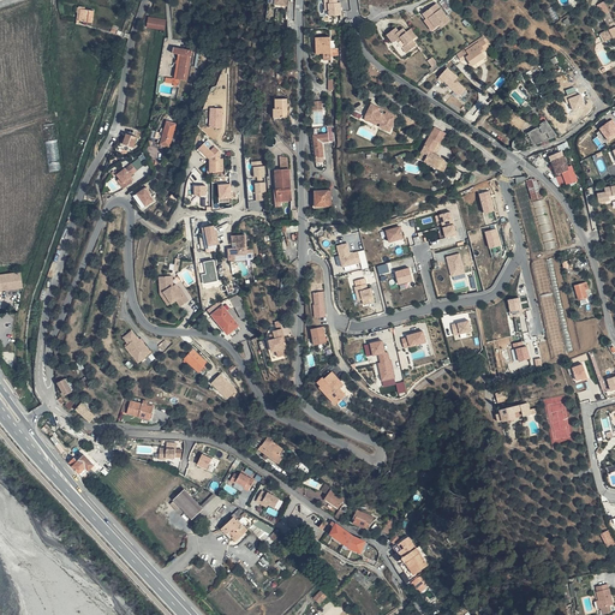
[(332,16),(342,15),(341,1),(338,3),(336,0),(329,0),(330,4),(329,4),(330,10),(332,16)]
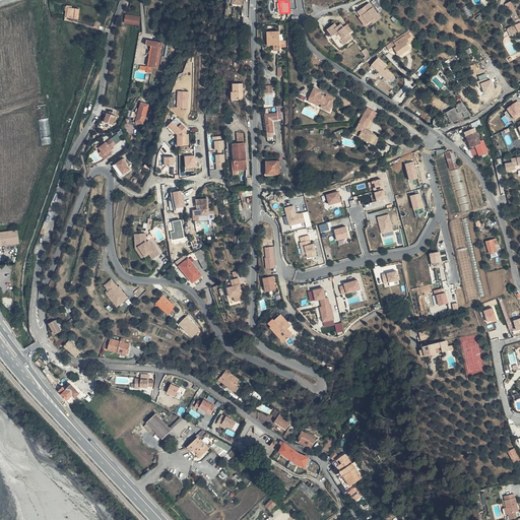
[(372,0),(371,1),(379,11),(384,6),(378,0),(372,0)]
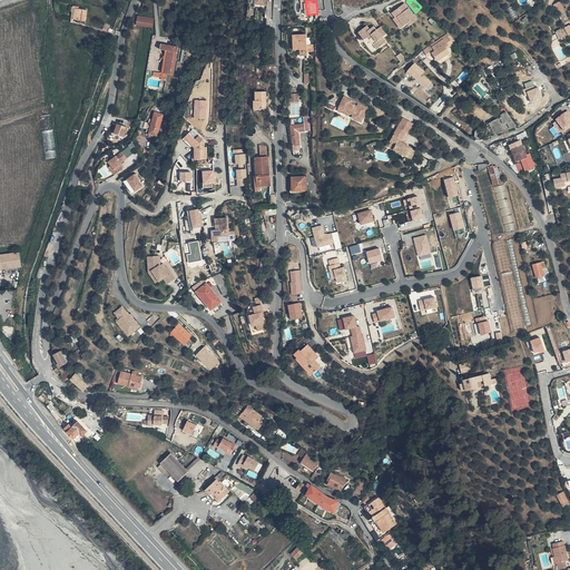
[(402,29),(409,23),(412,20),(414,23),(419,18),(404,3),(392,15),(396,19),(395,21),(402,29)]
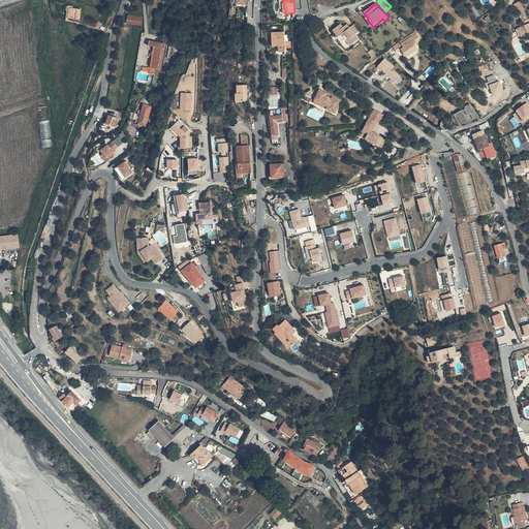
[(81,10),(79,10),(78,16),(90,17),(91,6),(81,5),(81,10)]
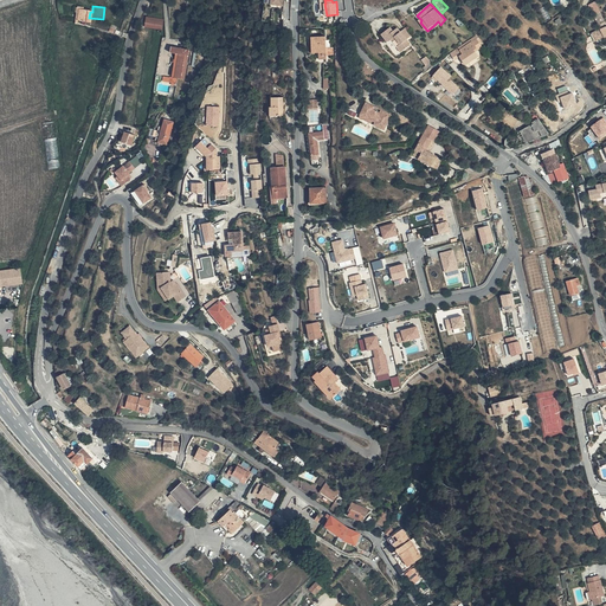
[(604,37),(605,34),(605,26),(597,13),(591,17),(599,30),(604,37)]
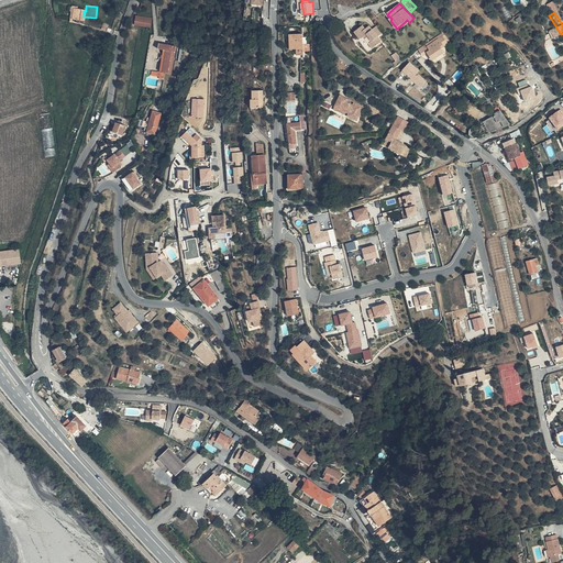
[(147,28),(148,18),(135,15),(134,25),(147,28)]
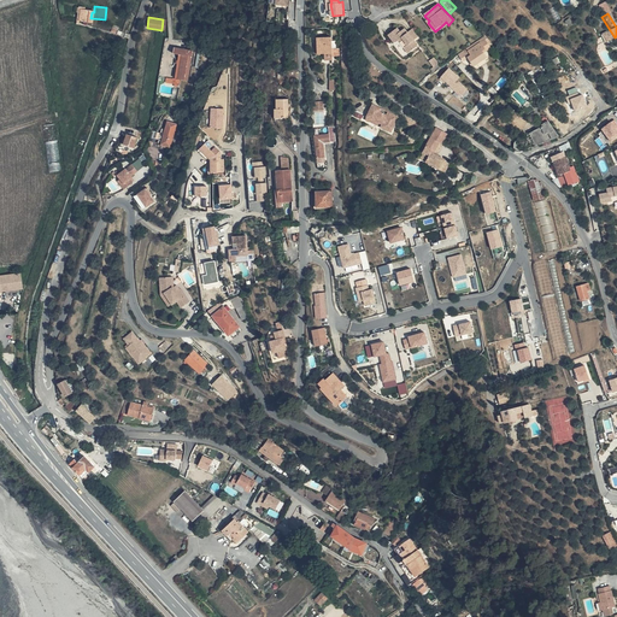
[(413,40),(421,34),(415,27),(407,33),(404,28),(399,31),(397,28),(388,35),(394,43),(398,41),(410,53),(418,45),(413,40)]
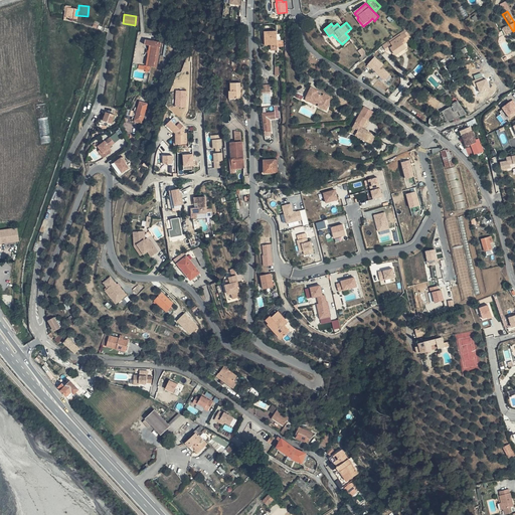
[(513,31),(509,25),(503,29),(507,34),(513,31)]
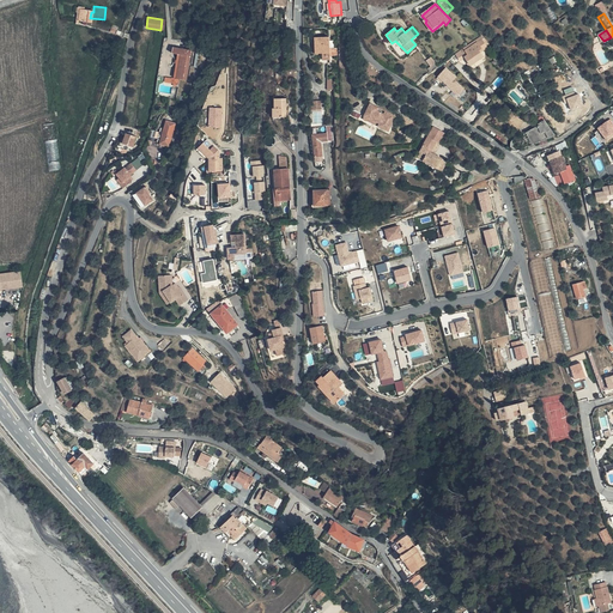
[(332,37),(323,37),(322,54),(325,54),(325,60),(332,60),(332,56),(339,56),(339,49),(332,49),(332,37)]
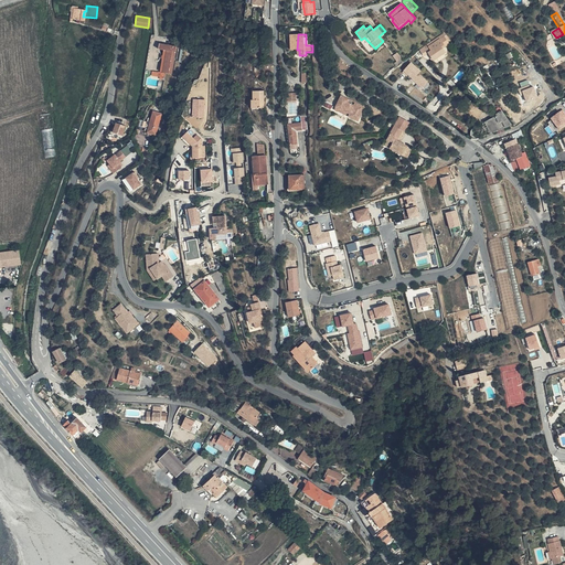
[(433,53),(443,46),(450,42),(445,34),(423,49),(426,52),(428,51),(430,50),(433,53)]
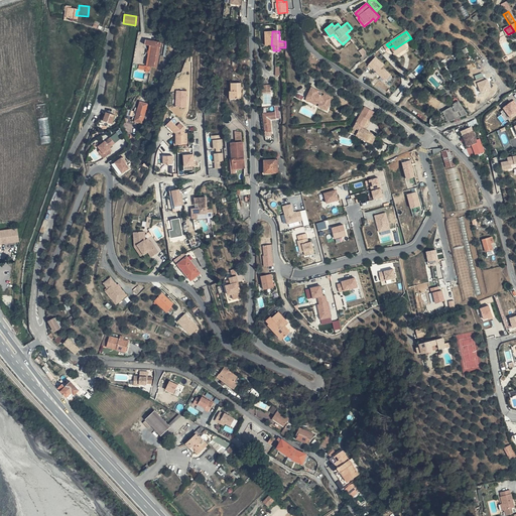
[(153,62),(163,65),(168,39),(153,36),(152,42),(156,42),(153,62)]
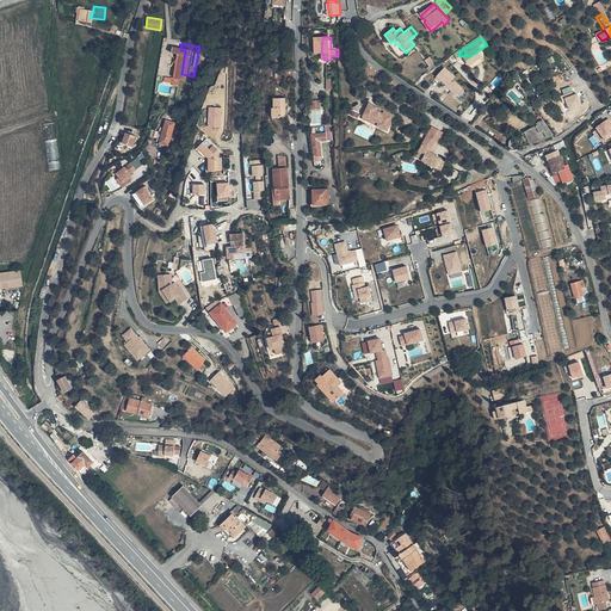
[(482,55),(479,50),(468,57),(466,54),(463,55),(468,63),(482,55)]
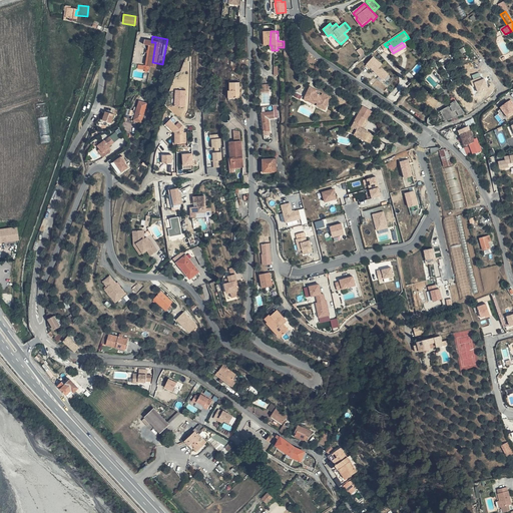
[(374,58),(368,65),(371,68),(376,72),(385,80),(389,74),(380,67),(382,65),(374,58)]
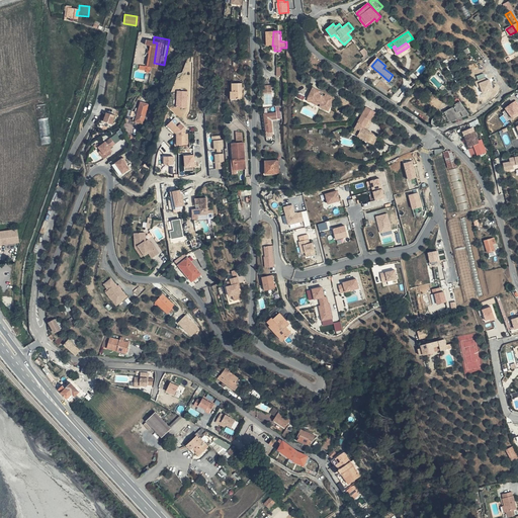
[(335,71),(327,66),(325,69),(332,74),(335,71)]
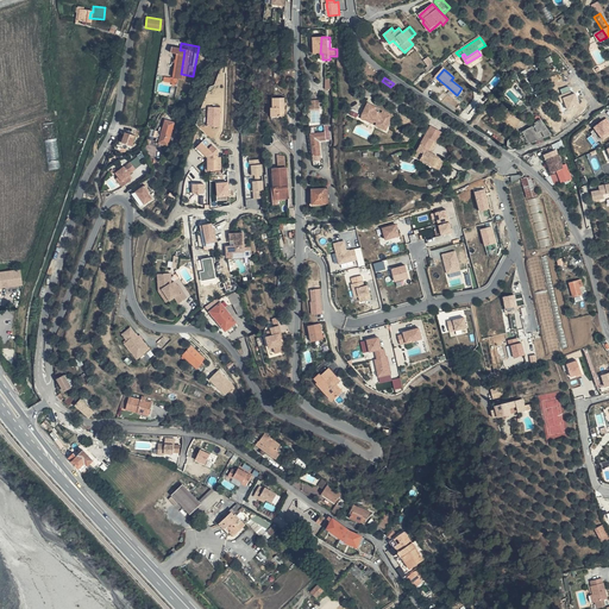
[(274,110),(271,108),(270,108),(270,118),(272,118),(280,118),(280,114),(284,114),(284,99),(274,99),(274,110)]
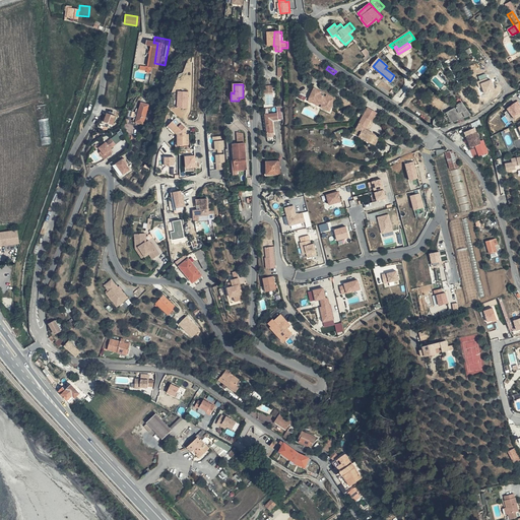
[(321,91),(314,88),(313,90),(312,93),(308,101),(312,103),(313,101),(322,105),(321,108),(330,112),(332,107),(334,102),(330,100),(331,96),(327,94),(326,98),(320,94),(321,91)]
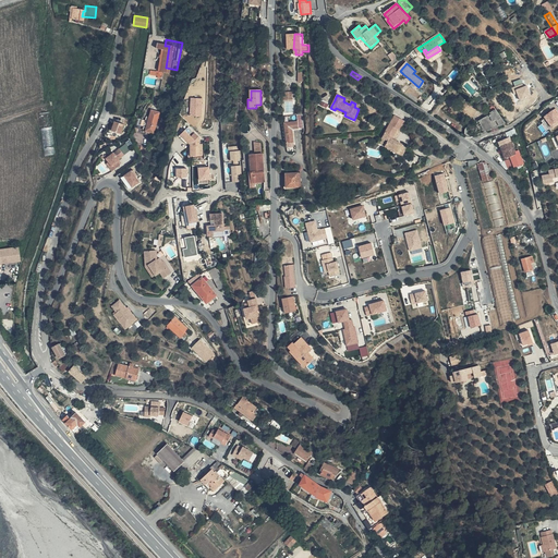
[(191,99),(190,117),(201,117),(202,99),(191,99)]
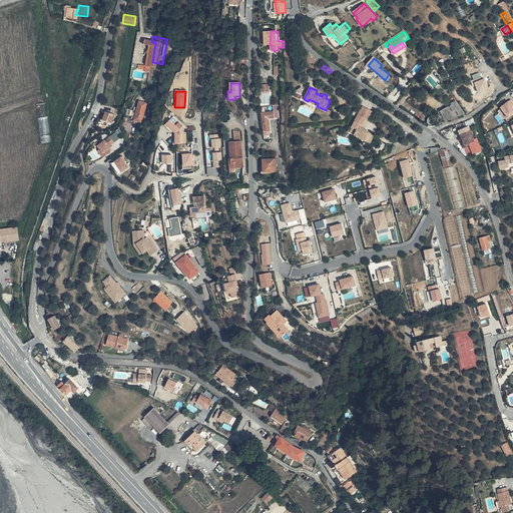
[(436,119),(471,108),(464,99),(433,110),(431,114),(432,118),(433,119),(436,119)]
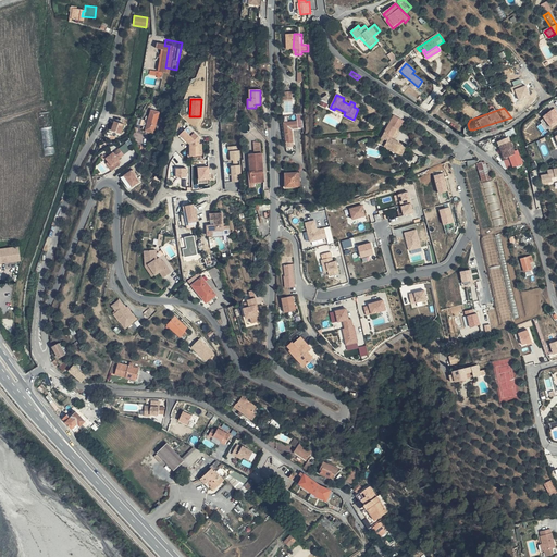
[(556,112),(556,111),(555,108),(542,116),(551,128),(556,123),(556,119),(554,114),(556,112)]
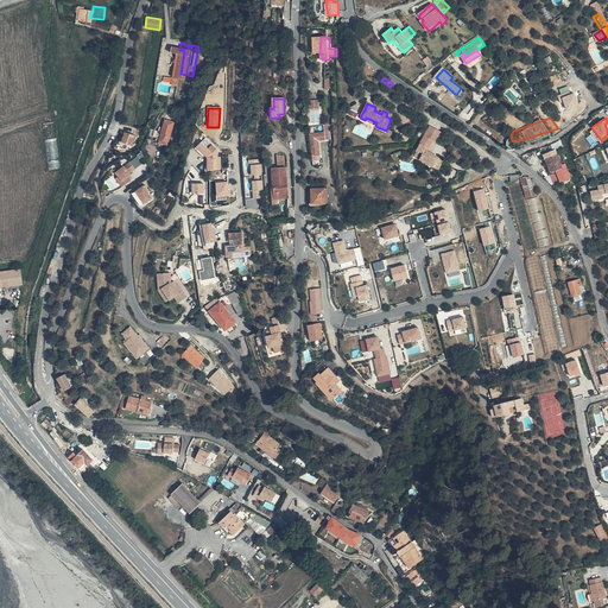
[(156,141),(168,146),(173,128),(175,128),(176,125),(173,125),(173,122),(165,120),(163,128),(159,127),(156,141)]
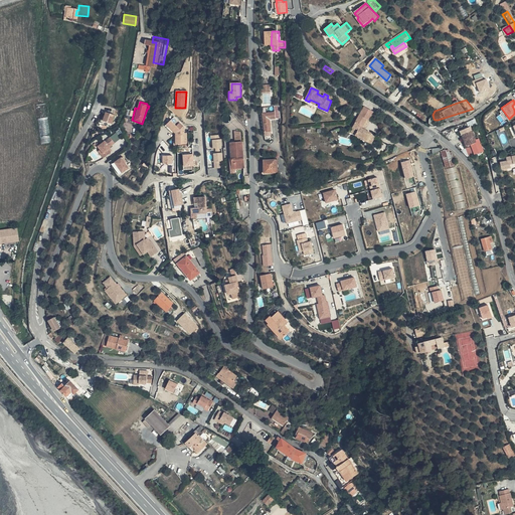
[(364,106),(362,111),(369,115),(372,111),(364,106)]
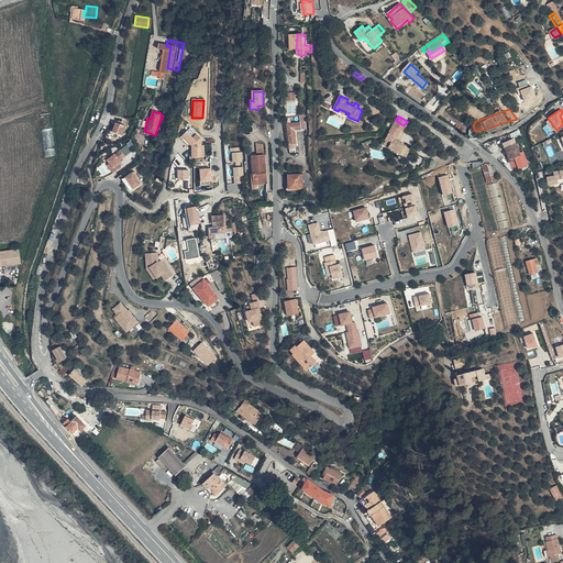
[(409,122),(407,121),(404,125),(396,121),(394,125),(401,130),(397,138),(394,135),(394,138),(400,141),(405,132),(404,131),(409,122)]
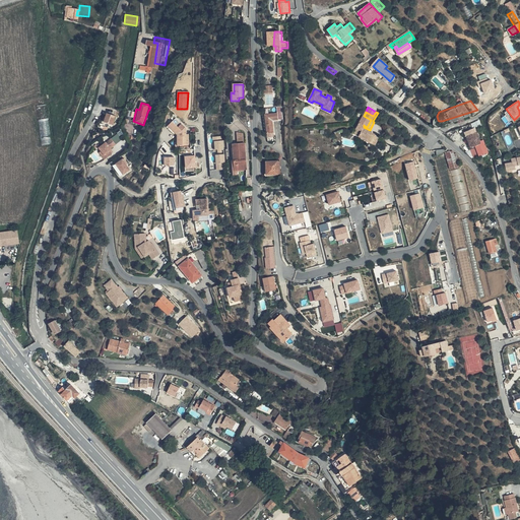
[(116,116),(108,113),(105,122),(113,125),(116,116)]
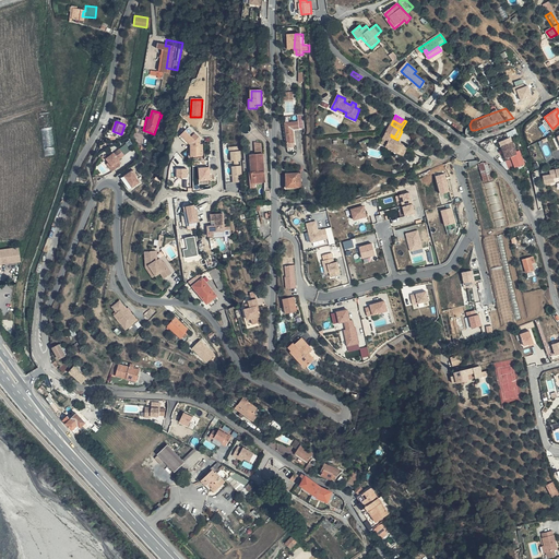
[(299,122),(293,122),(285,123),(287,144),(293,144),(295,143),(293,130),(299,129),(299,122)]
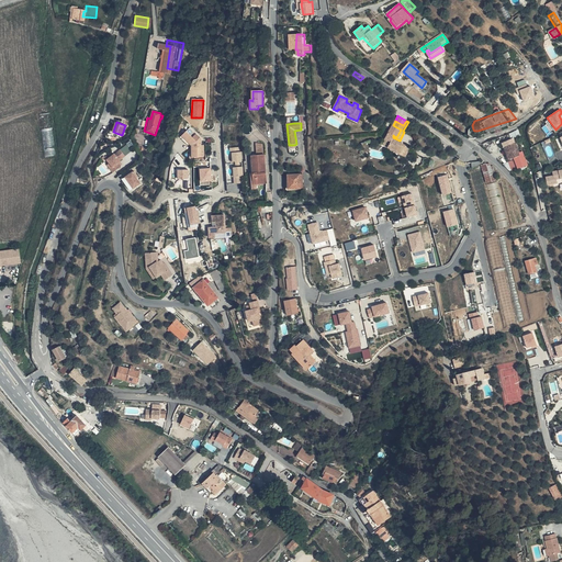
[(409,150),(412,148),(400,141),(393,137),(393,135),(396,137),(401,130),(393,125),(383,143),(389,145),(388,147),(400,154),(402,150),(405,152),(406,148),(409,150)]
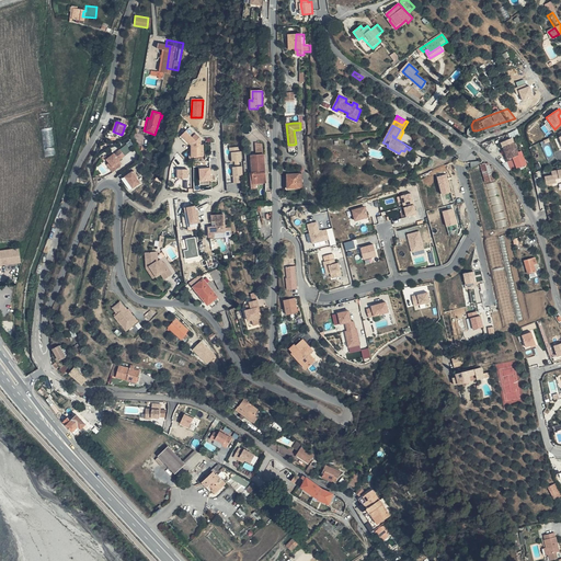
[(53,128),(41,129),(45,158),(57,156),(53,128)]
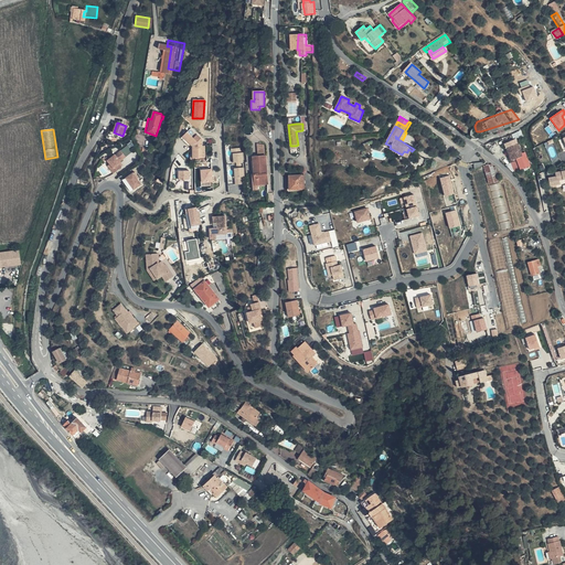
[(194,148),(194,159),(201,160),(201,157),(205,157),(206,151),(203,151),(203,139),(202,138),(198,141),(188,131),(182,137),(190,146),(191,145),(194,148)]
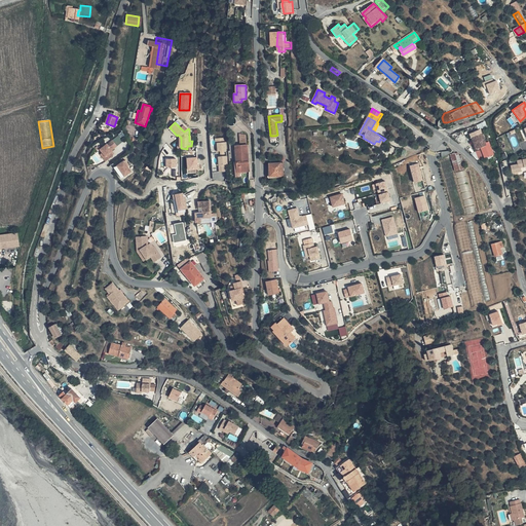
[(485,157),(491,155),(483,132),(471,136),(477,153),(482,151),(485,157)]
